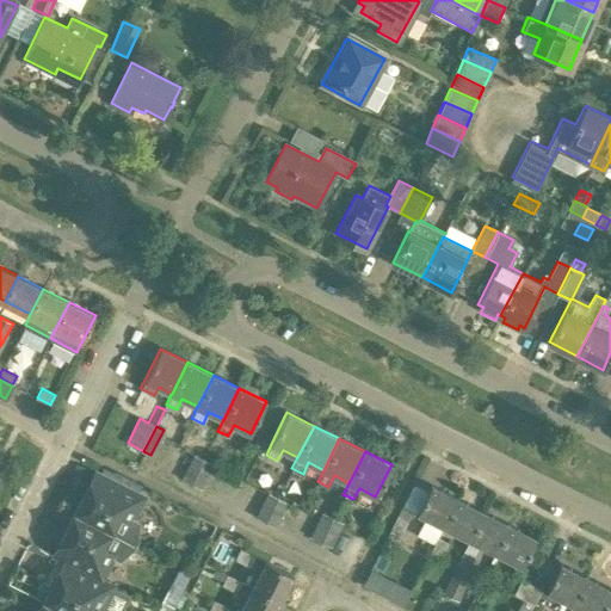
[(191,485),(203,460),(193,455),(181,480),(191,485)]
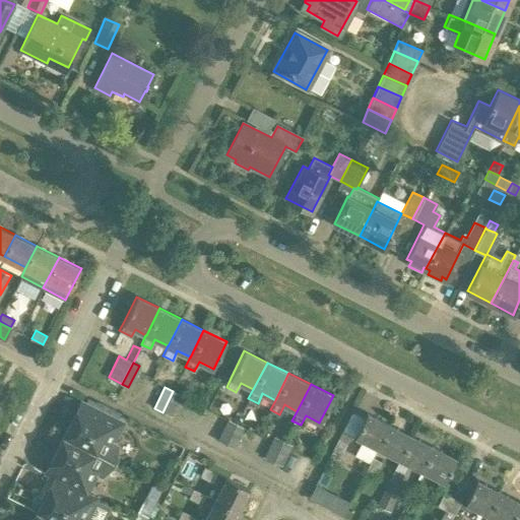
[(171,416),(182,395),(173,391),(163,412),(171,416)]
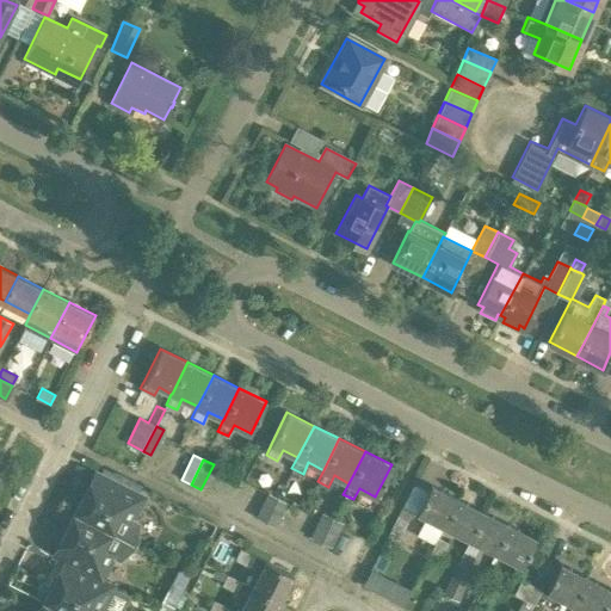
[(110,531),(137,545),(139,542),(140,523),(133,519),(144,495),(94,470),(73,512),(110,531)]
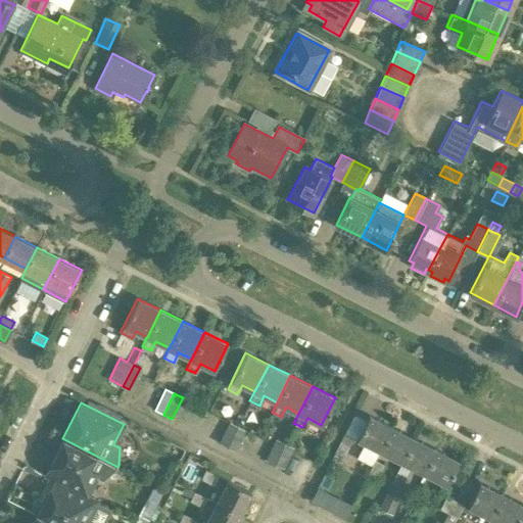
[(379,450),(391,426),(369,415),(357,438),(365,442),(358,458),(372,465),(379,449),(379,450)]
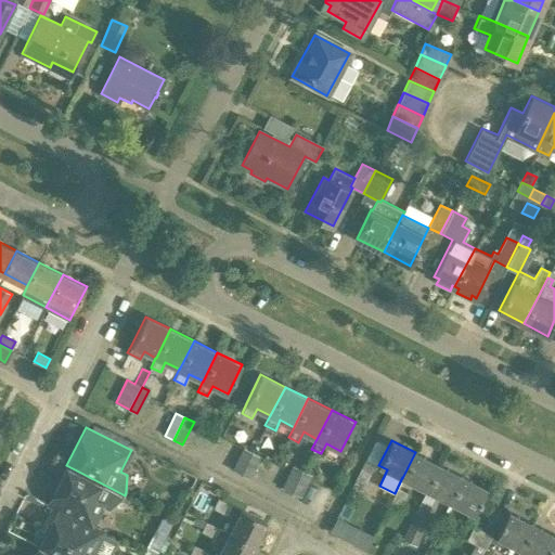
[(241,475),(252,451),(243,447),(232,470),(241,475)]
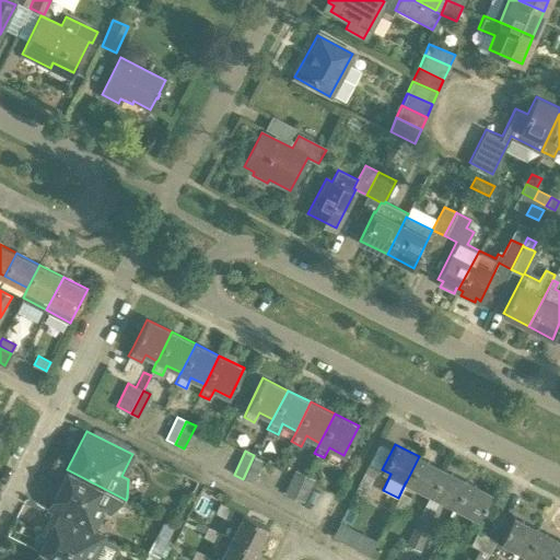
[(253,483),(264,461),(254,455),(243,479),(253,483)]
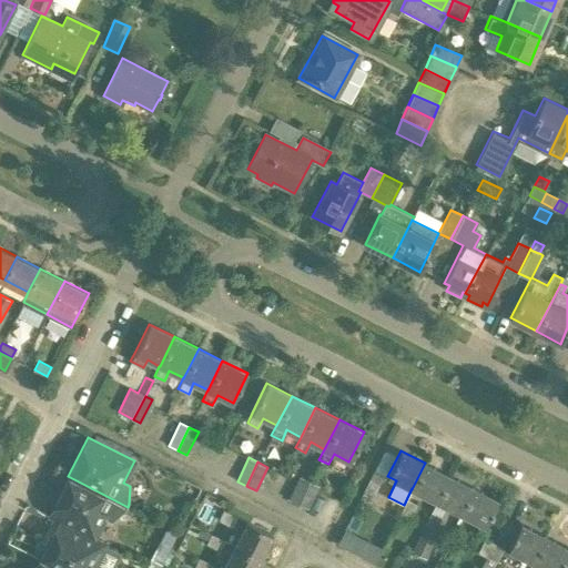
[(436,500),(449,475),(425,463),(412,489),(436,500)]
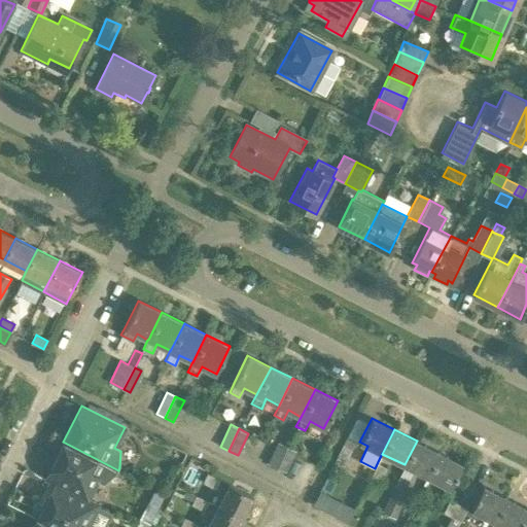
[(347,435),(337,457),(345,461),(351,449),(359,442),(347,435)]
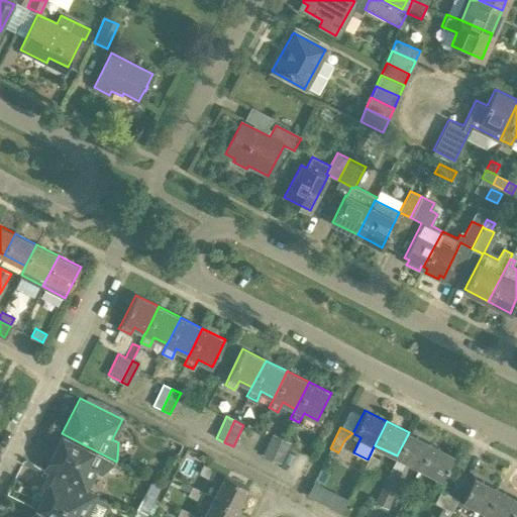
[(271,456),(281,437),(273,432),(263,452),(271,456)]
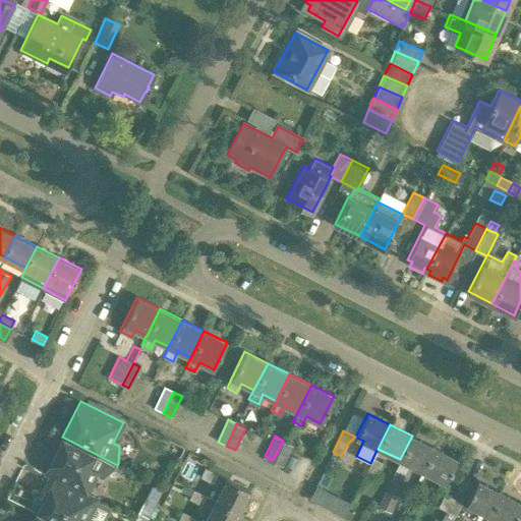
[(422,470),(433,447),(412,436),(400,459),(389,481),(398,485),(409,464),(422,470)]
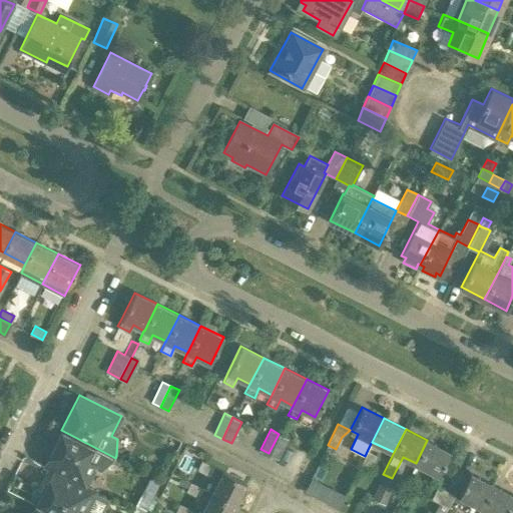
[(53,470),(85,486),(95,467),(101,471),(114,461),(115,458),(92,446),(61,430),(44,465),(53,470)]
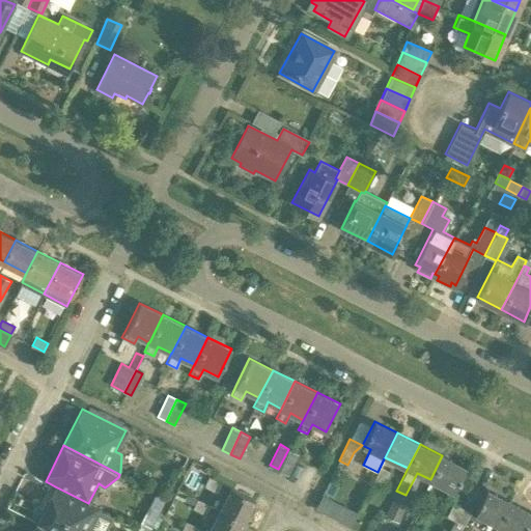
[(285,473),(296,452),(288,449),(278,469),(285,473)]
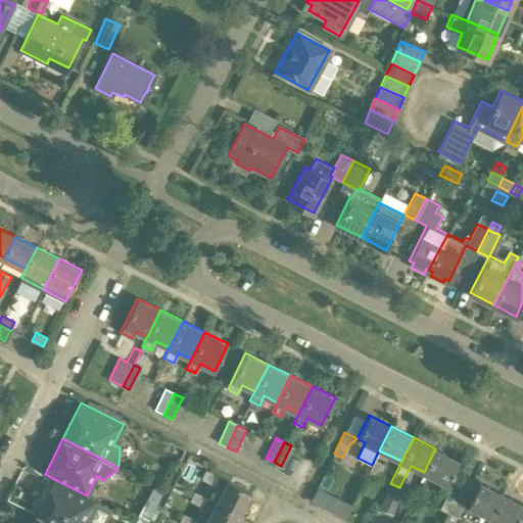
[(446,484),(459,460),(435,448),(424,472),(446,484)]
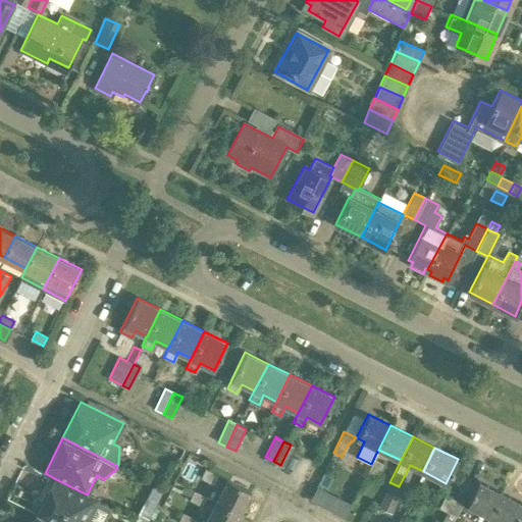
[(376,474),(382,462),(374,458),(368,470),(376,474)]
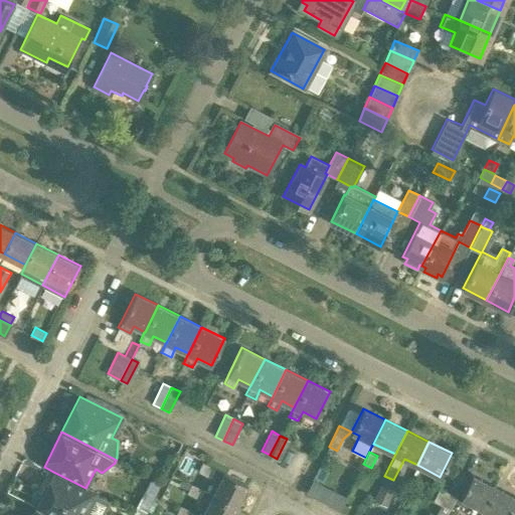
[(211,478),(215,469),(202,462),(197,472),(211,478)]
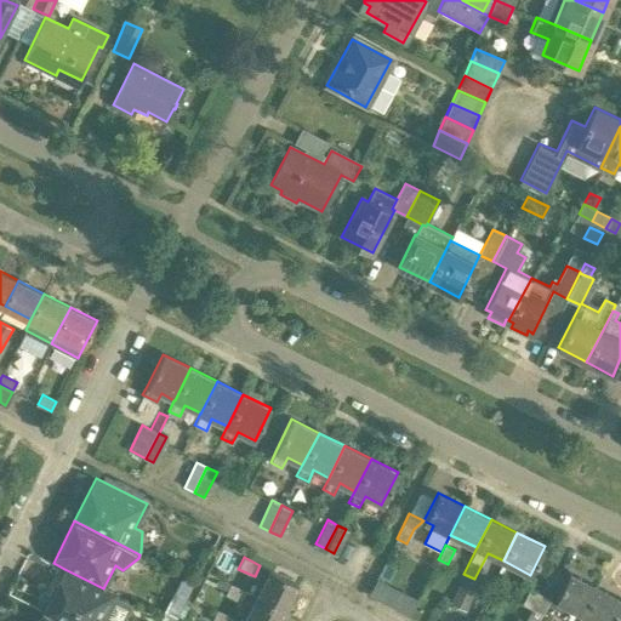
[(103,588),(64,569),(44,611),(61,620),(102,620),(101,620),(114,594),(103,588)]
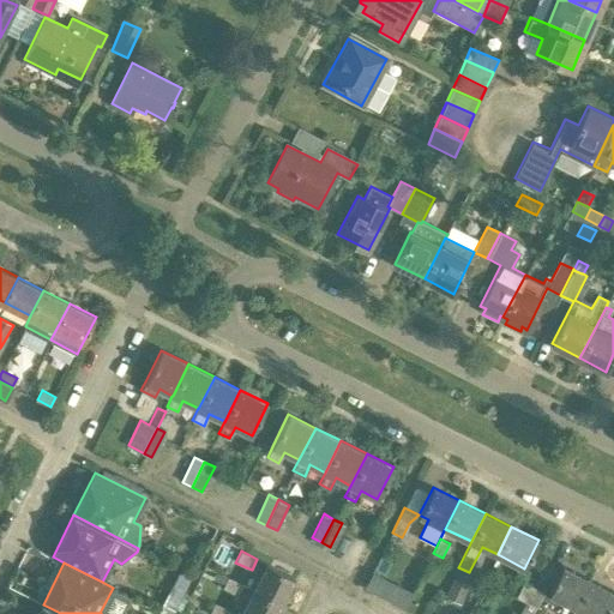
[(256,584),(253,589),(281,603),(294,578),(266,564),(256,584)]
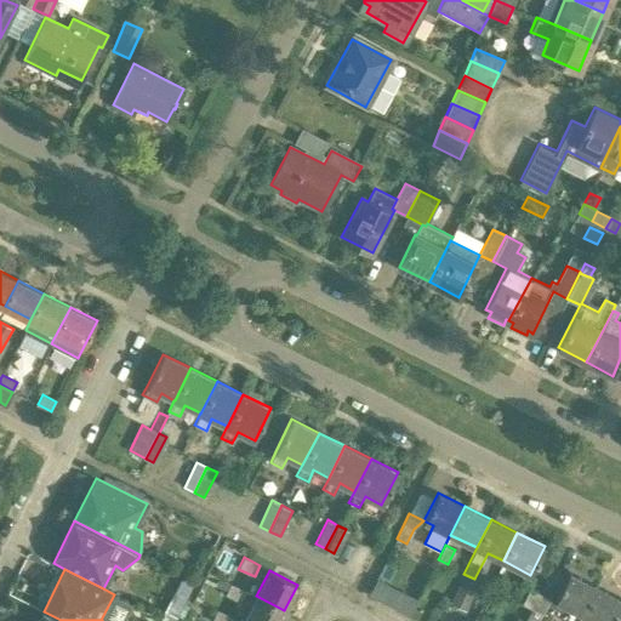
[(581,614),(596,586),(569,573),(554,600),(581,614)]
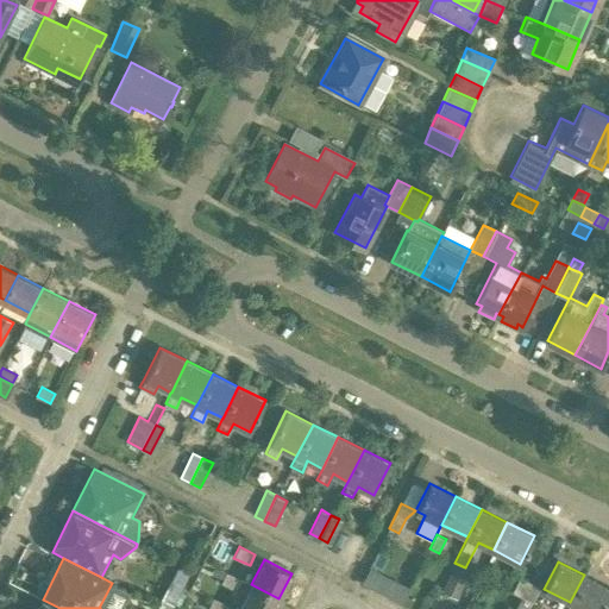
[(184,581),(190,571),(180,565),(174,576),(184,581)]
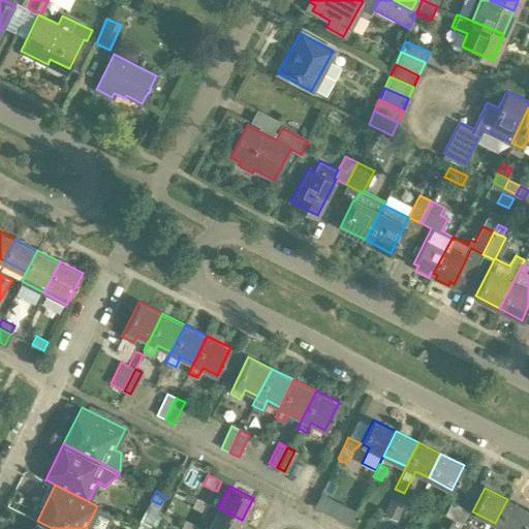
[(397,521),(408,498),(394,491),(383,514),(397,521)]
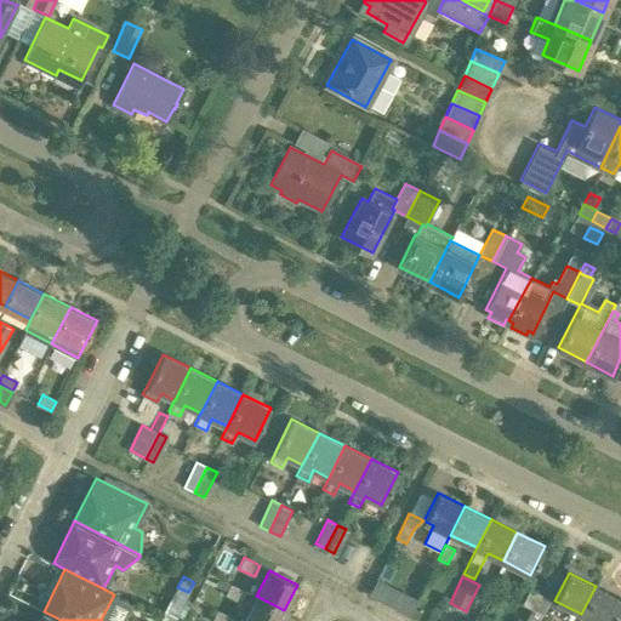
[(220,577),(216,585),(227,590),(231,584),(220,577)]
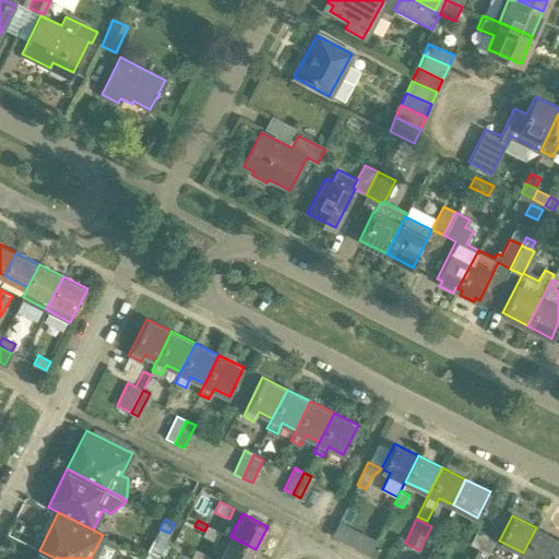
[(216,543),(222,532),(207,525),(204,531),(202,535),(216,543)]
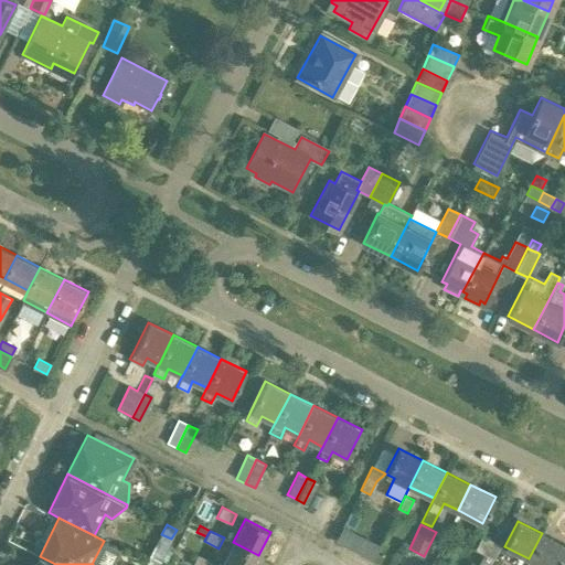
[(564,544),(542,533),(529,558),(539,564),(541,564),(555,564),(564,546),(564,544)]
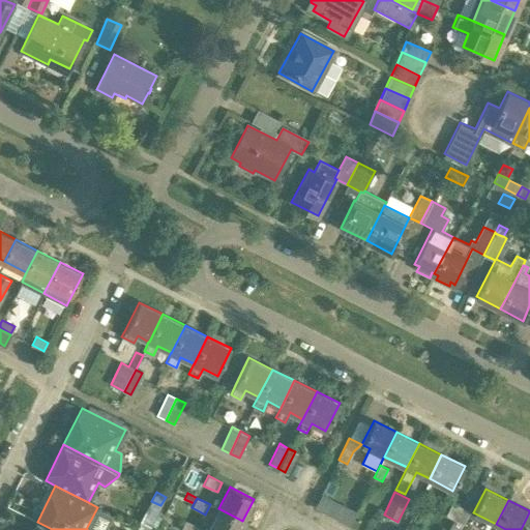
[(454,518),(460,506),(452,502),(446,514),(454,518)]
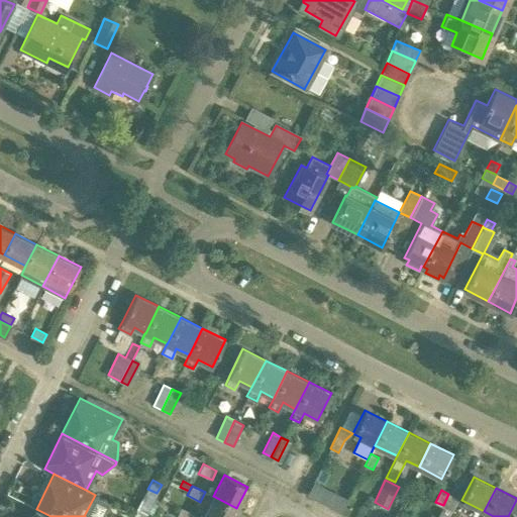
[(448,516),(452,510),(457,499),(448,494),(443,505),(436,516),(448,516)]
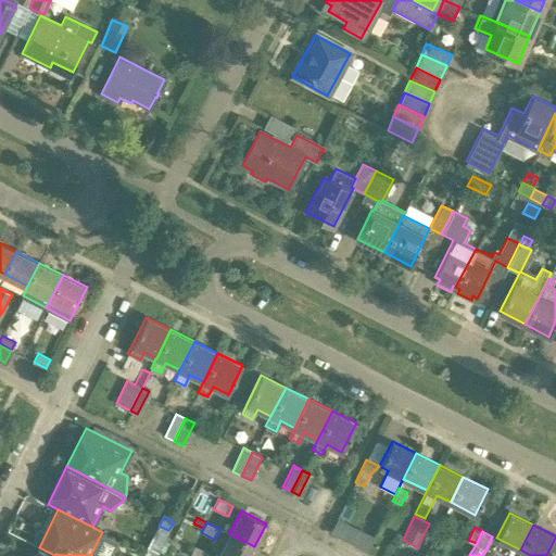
[(222,547),(217,555),(249,555),(254,546),(229,533),(222,547)]
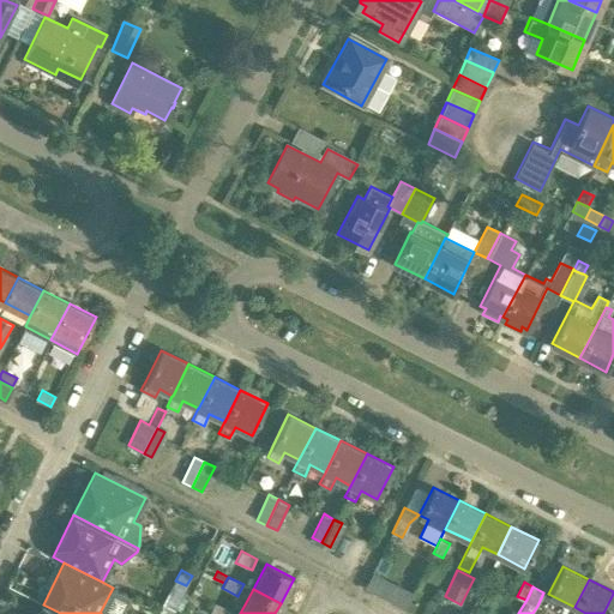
[(613,613),(613,594),(603,613),(613,613)]
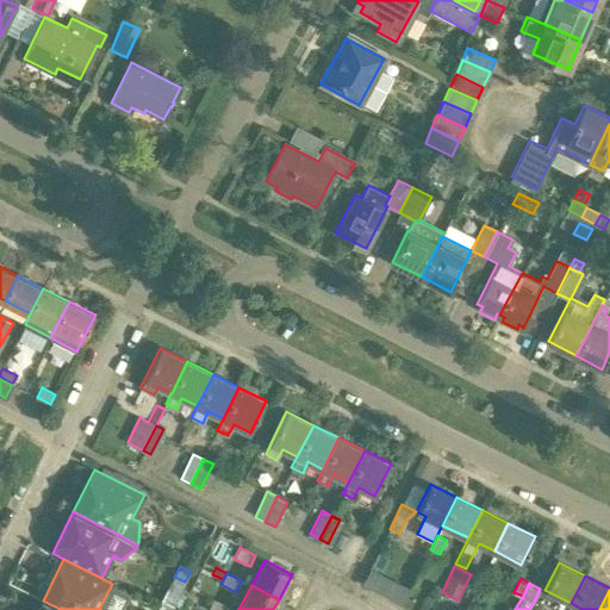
[(209,609),(226,609),(229,607),(213,599),(209,609)]
